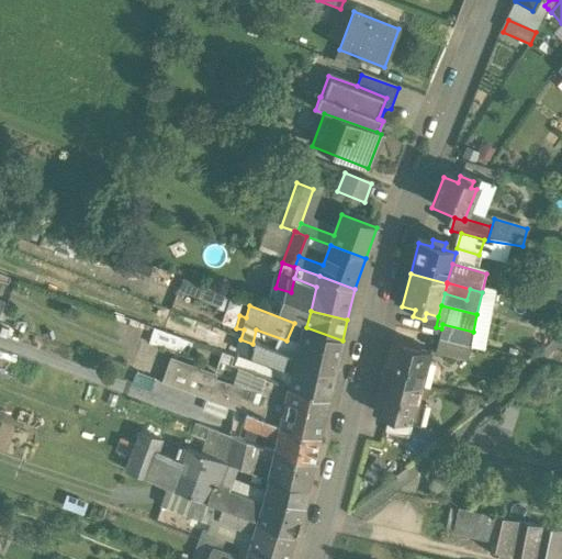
[(438,316),(426,313),(425,320),(424,320),(423,323),(436,327),(438,316)]
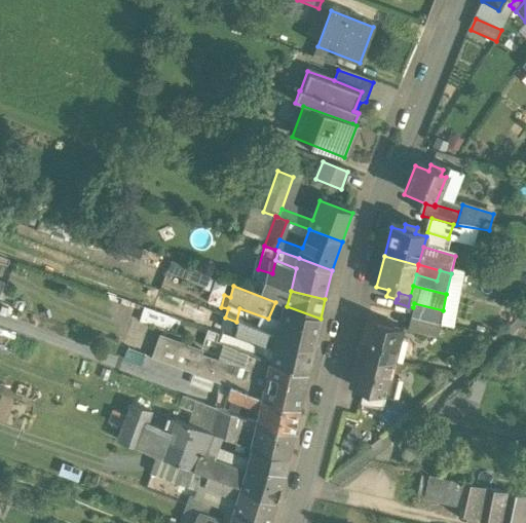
[(443,310),(414,303),(413,307),(414,307),(410,320),(440,327),(443,310)]
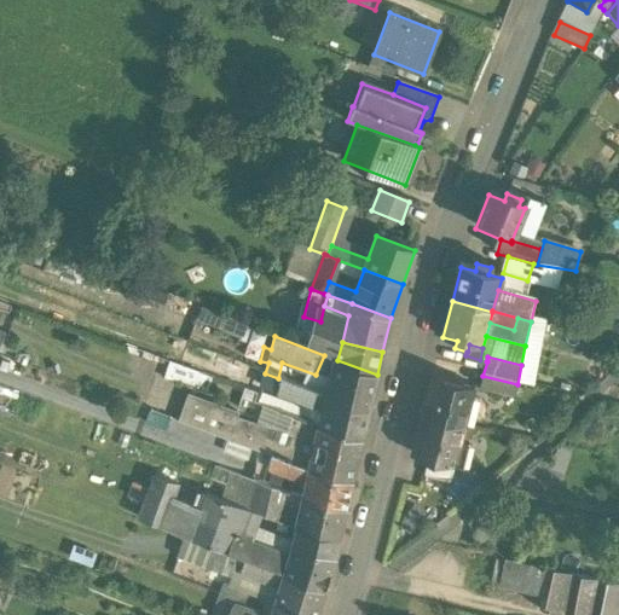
[(316,375),(282,363),(278,378),(296,386),(327,398),(369,411),(377,375),(337,360),(336,359),(331,381),(316,375)]
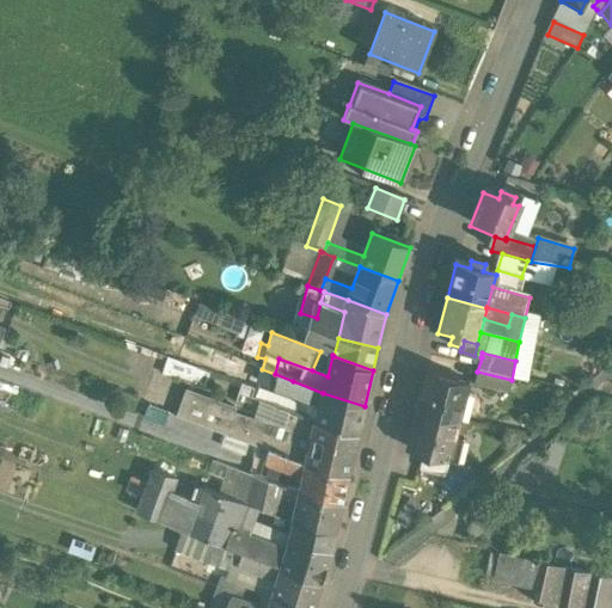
[(275,374),(262,369),(257,384),(289,395),(293,381),(275,374)]
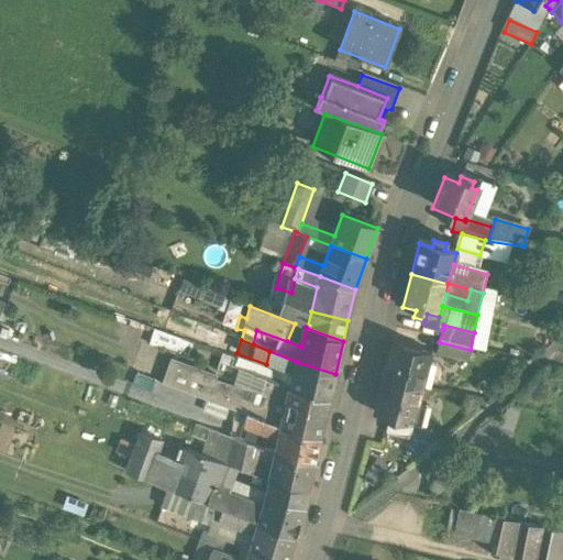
[(471,350),(439,342),(435,357),(467,364),(471,350)]
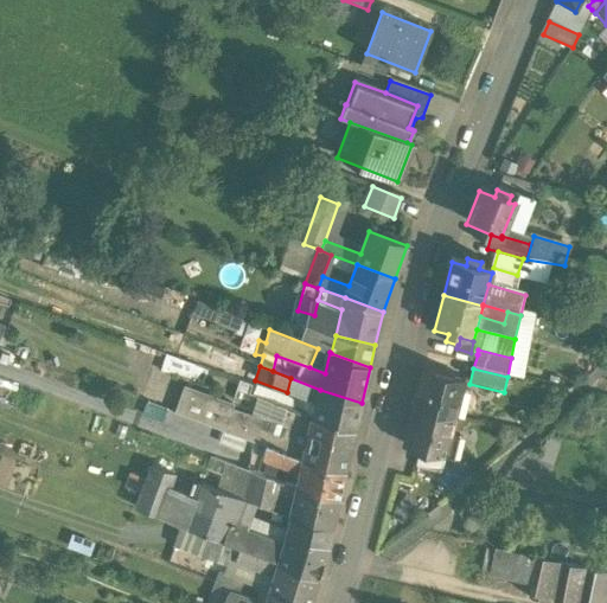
[(464,382),(423,371),(413,409),(454,419),(464,382)]
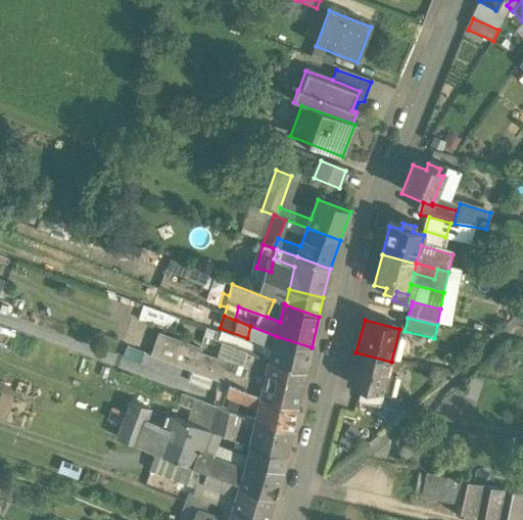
[(276,336),(250,326),(247,338),(274,348),(271,361),(305,370),(312,347),(276,336)]
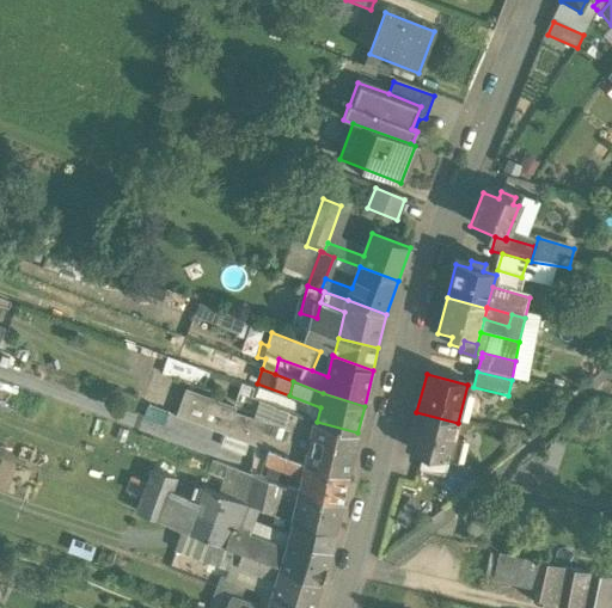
[(256,447),(283,458),(306,466),(317,422),(286,412),(281,431),(233,415),(234,410),(185,392),(176,418),(256,447)]
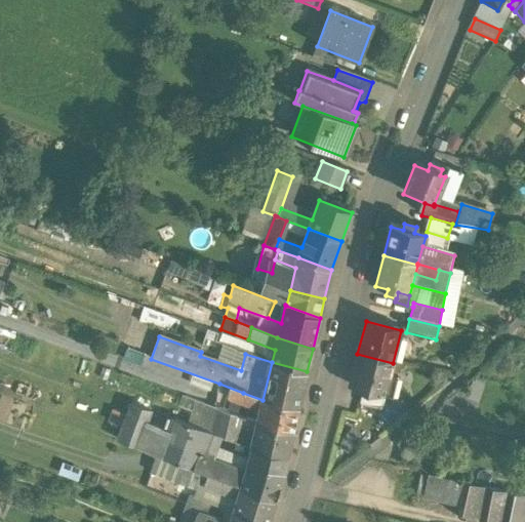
[(393,363),(357,354),(349,387),(363,391),(385,397),(393,363)]
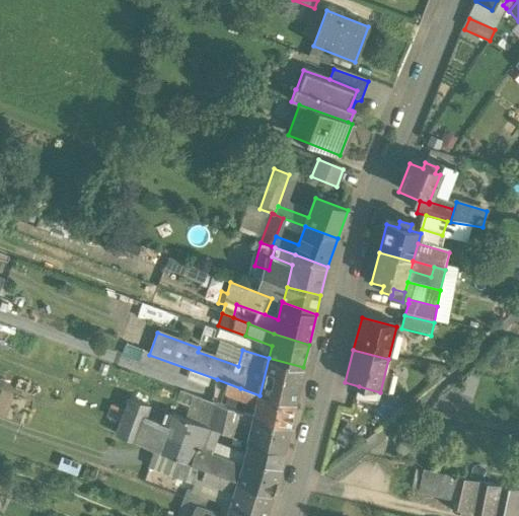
[(303,367),(269,358),(260,395),(295,403),(303,367)]
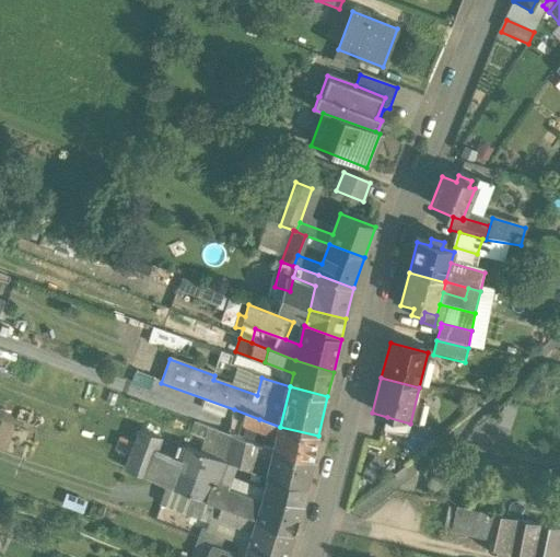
[(259,419),(234,409),(228,436),(236,438),(242,426),(256,431),(259,419)]
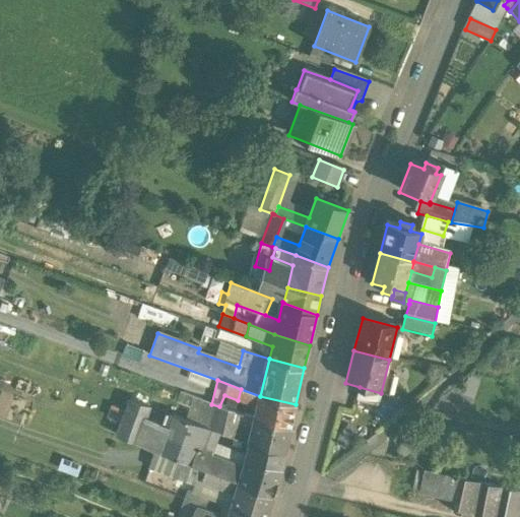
[(381,393),(360,387),(356,401),(378,406),(381,393)]
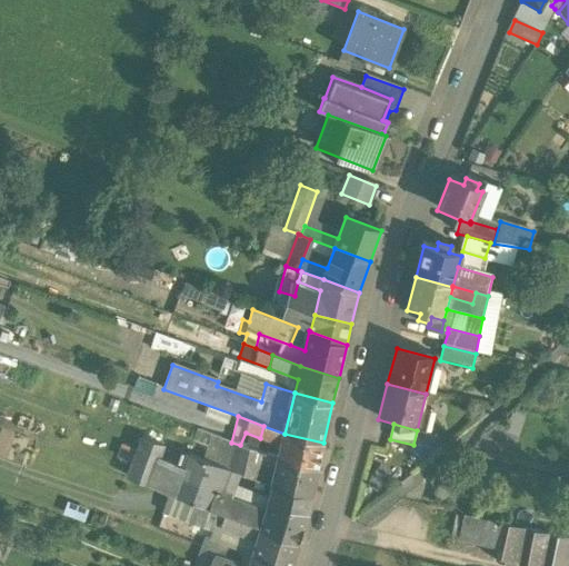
[(323,443),(285,434),(263,426),(260,438),(281,446),(279,459),(318,469),(323,443)]
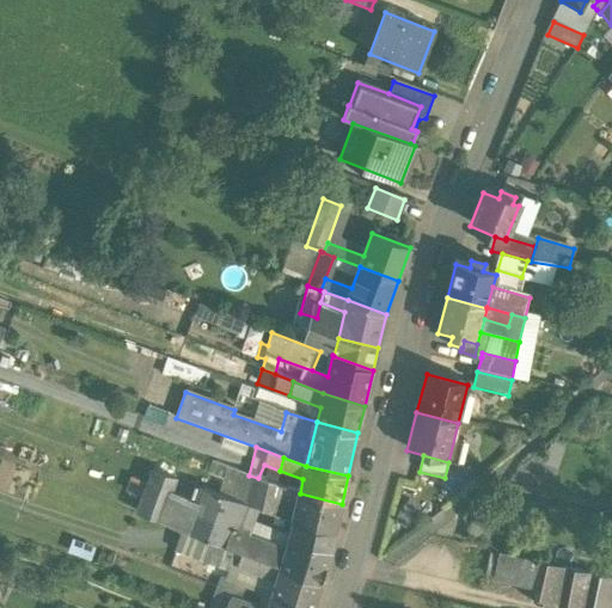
[(237,472),(227,468),(224,480),(232,484),(237,472)]
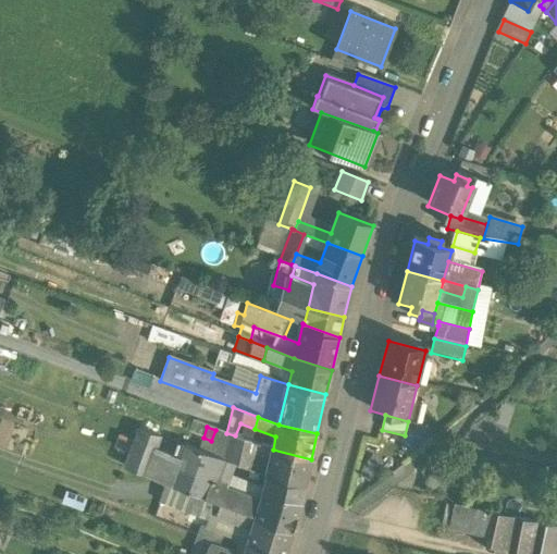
[(160,436),(139,429),(134,442),(155,450),(160,436)]
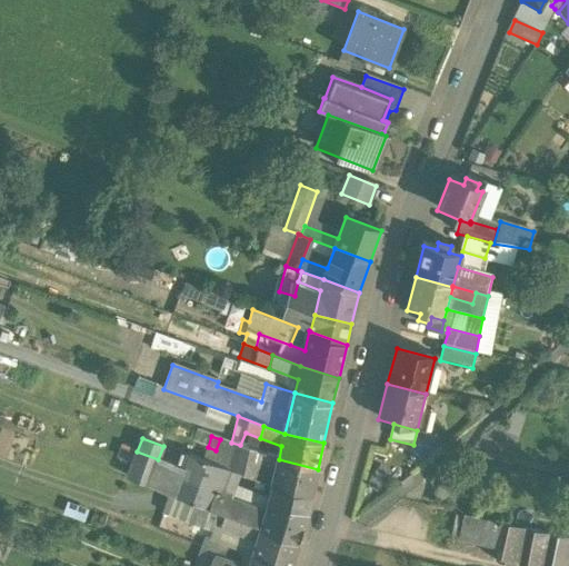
[(231,443),(220,439),(216,450),(211,464),(228,470),(229,470),(256,480),(259,469),(262,454),(240,445),(231,443)]
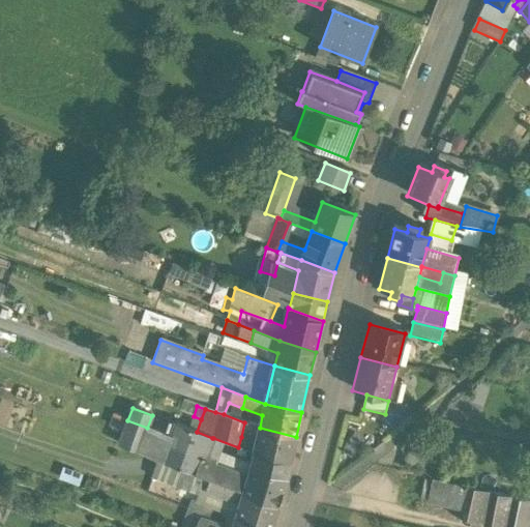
[(147,428),(127,420),(119,446),(162,462),(171,436),(147,428)]
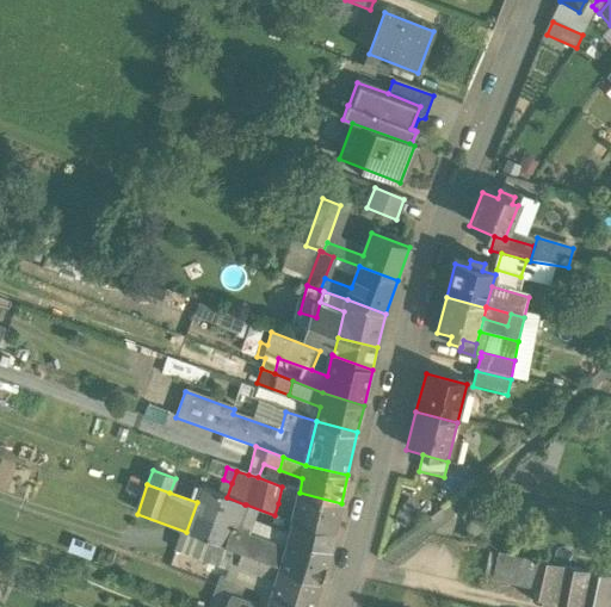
[(341,503),(300,493),(295,509),(292,521),(294,522),(334,532),(341,503)]
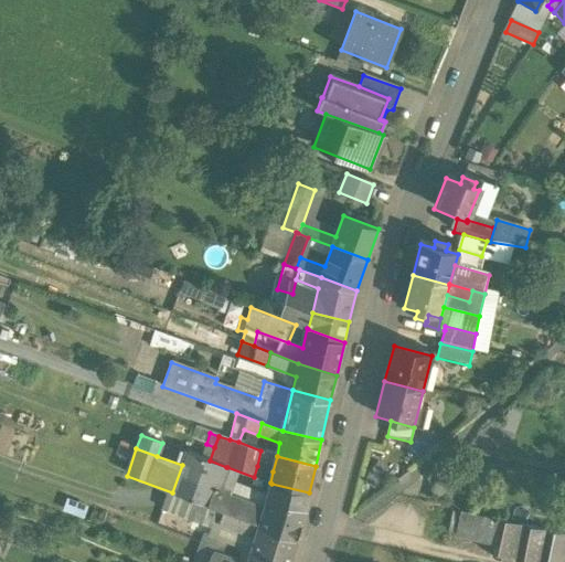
[(219,478),(182,465),(172,492),(209,507),(216,486),(219,478)]
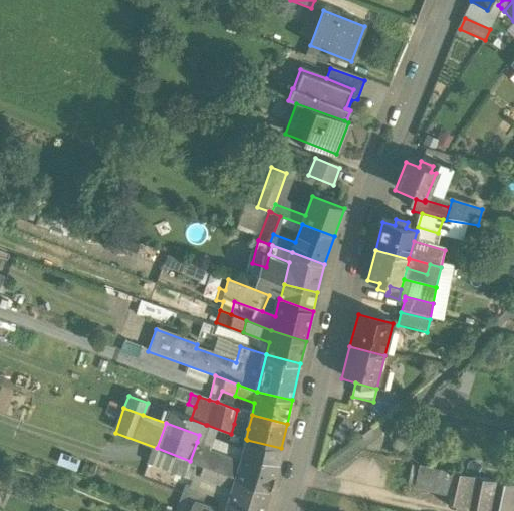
[(248,429),(234,424),(231,434),(246,440),(246,439),(248,429)]
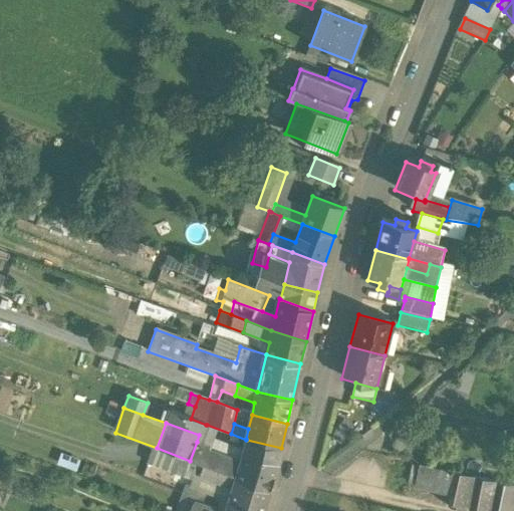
[(240,463),(219,455),(213,469),(236,477),(235,478),(270,489),(278,463),(281,448),(247,440),(240,463)]
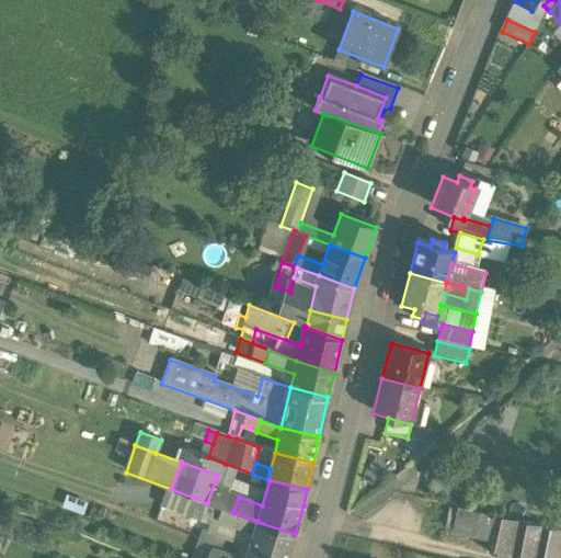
[(228,488),(215,482),(207,503),(221,508),(222,508),(232,512),(239,497),(227,491),(228,488)]
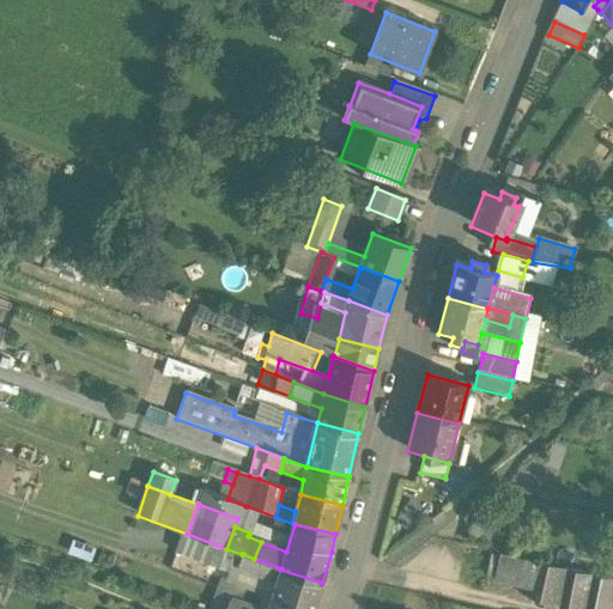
[(242,554),(226,549),(220,562),(237,568),(242,554)]
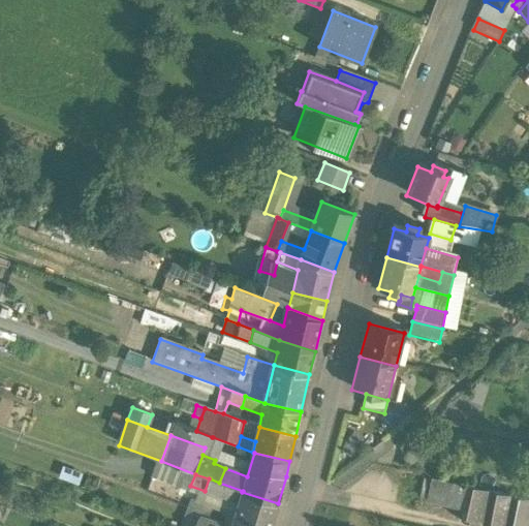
[(271,525),(278,503),(242,492),(243,491),(219,483),(210,478),(209,478),(205,491),(228,500),(232,498),(240,501),(235,518),(258,525),(271,525)]
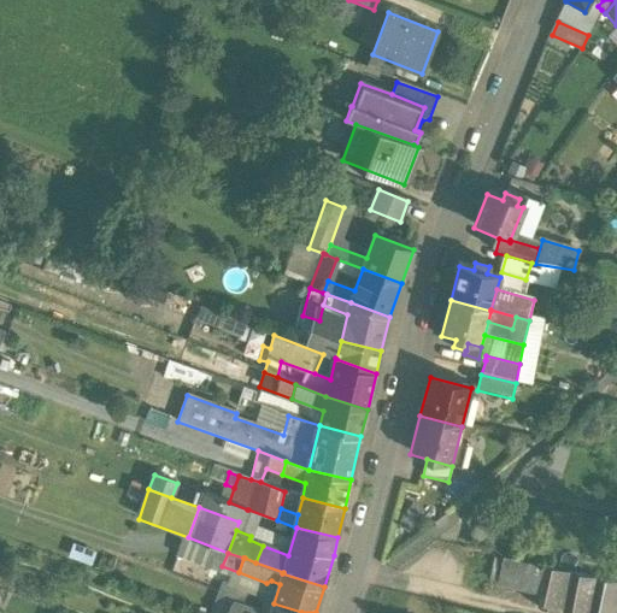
[(546,571),(522,565),(513,593),(540,599),(546,571)]
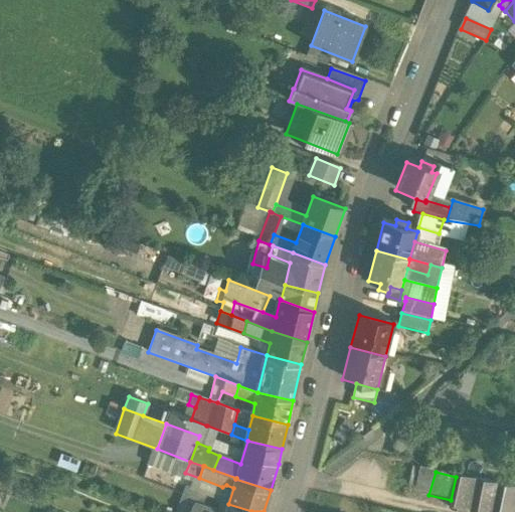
[(514,511),(514,488),(456,477),(451,500),(449,510),(455,511),(514,511)]
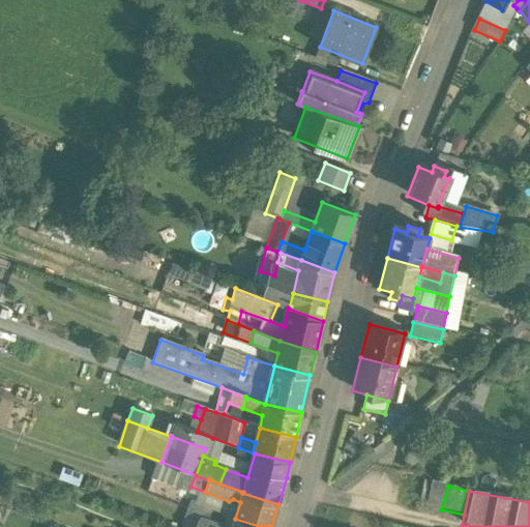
[(204,507),(193,503),(182,526),(212,526),(213,525),(200,520),(204,507)]
